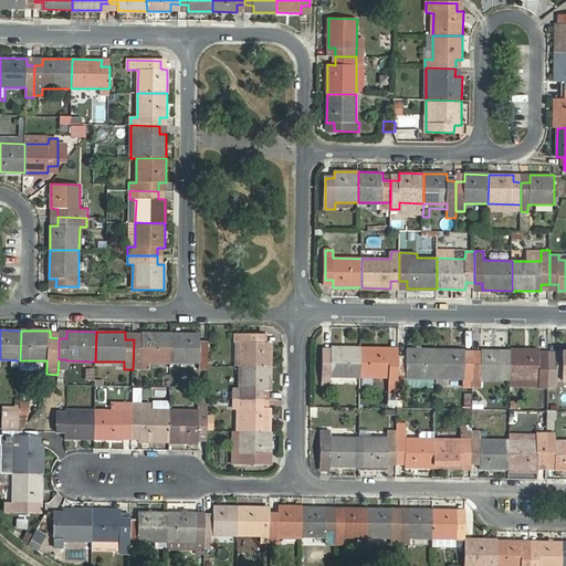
[(142,363),(170,363),(171,333),(142,332),(142,339),(134,339),(133,369),(142,369),(142,363)]
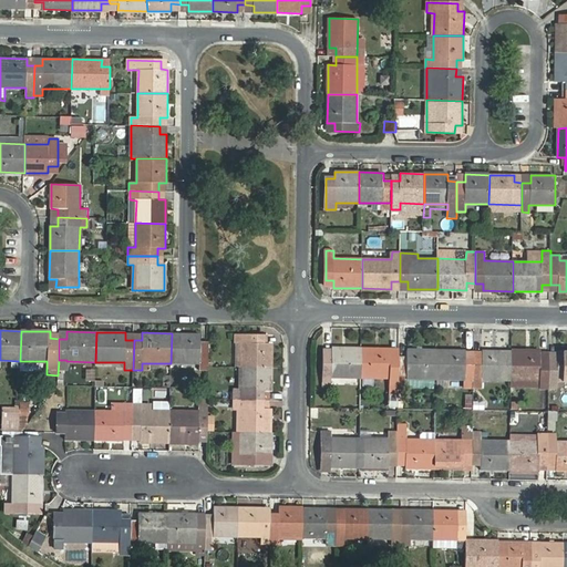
[(199,371),(208,371),(208,341),(200,341),(200,333),(172,333),(171,363),(199,364),(199,371)]
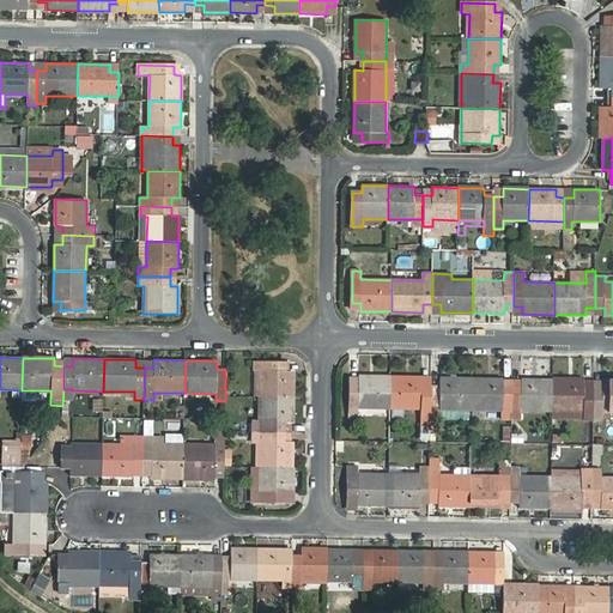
[(260,371),(260,396),(292,396),(292,371),(285,371),(285,362),(255,362),(255,371),(260,371)]
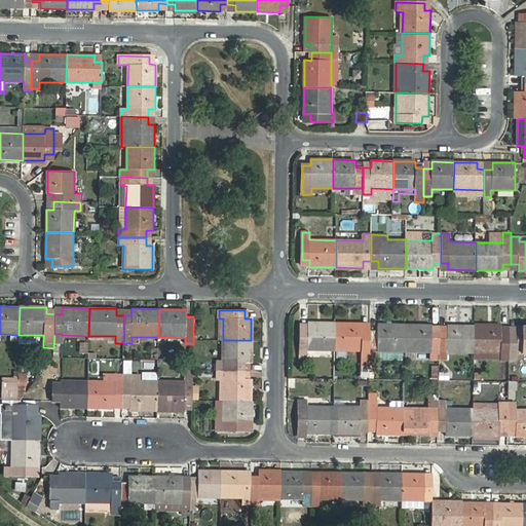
[(308,350),(335,350),(335,324),(308,323),(308,328),(300,328),(300,354),(308,354),(308,350)]
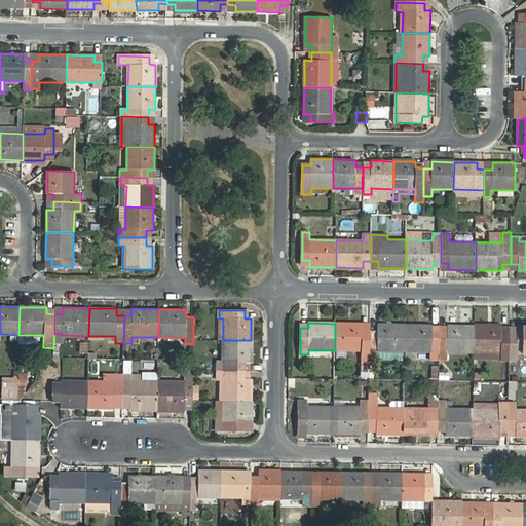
[(362,367),(370,367),(370,348),(370,331),(362,331),(363,324),(335,324),(335,350),(362,351),(362,367)]
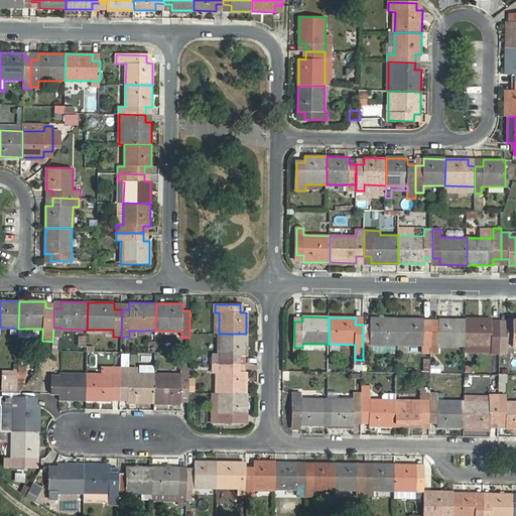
[(370,345),(397,346),(397,318),(371,318),(371,325),(363,325),(363,342),(370,342),(370,345)]
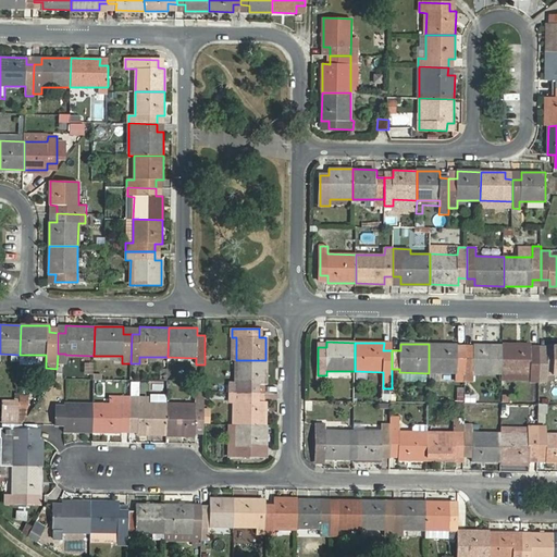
[(429,373),(466,373),(466,351),(457,351),(457,344),(429,344),(429,373)]
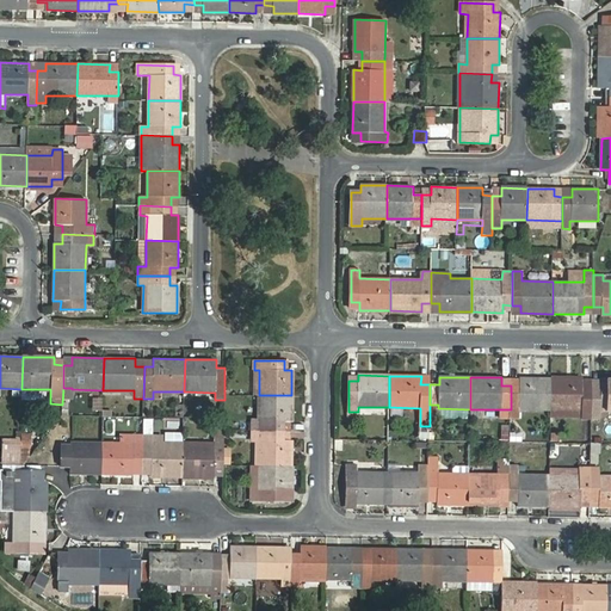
[(519,409),(551,411),(551,378),(519,378),(519,386),(511,386),(511,409),(511,418),(519,418),(519,409)]
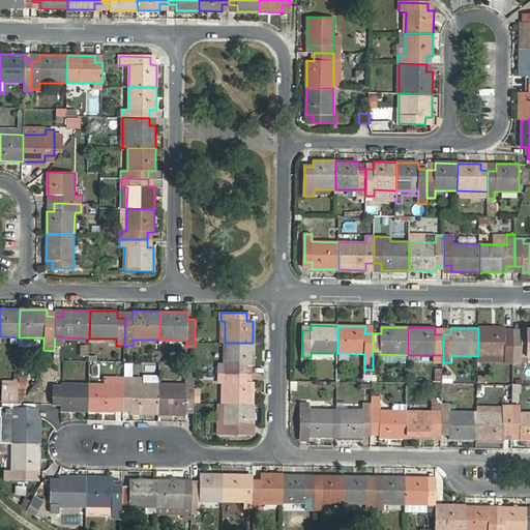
[(504,363),(512,363),(512,361),(512,335),(505,335),(505,328),(478,328),(478,356),(504,356),(504,363)]
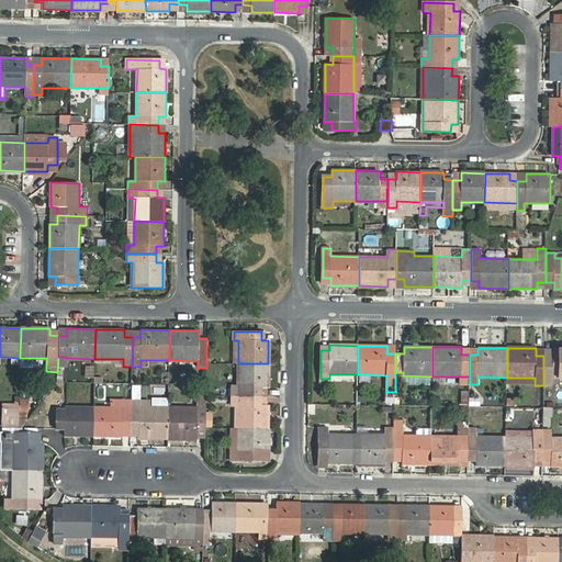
[(552,378),(561,378),(561,348),(552,349),(552,356),(543,356),(543,383),(552,383),(552,378)]
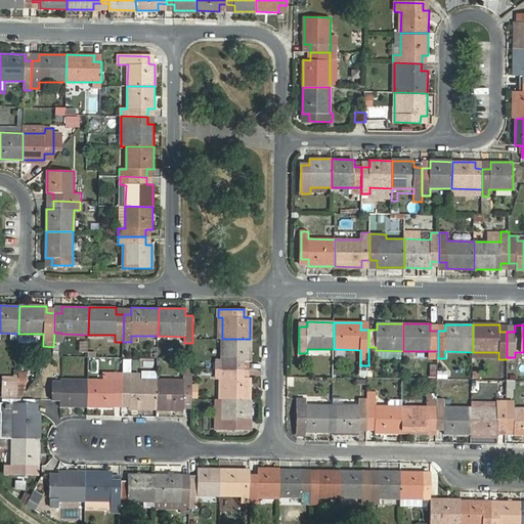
[(216,359),(216,369),(244,369),(244,361),(250,361),(250,339),(222,339),(222,359),(216,359)]
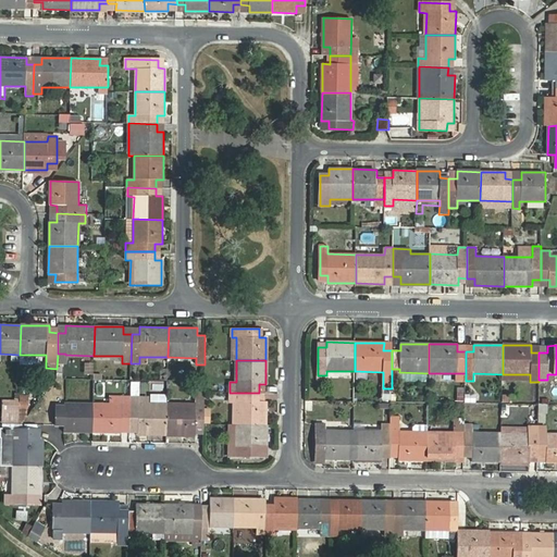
[(195,428),(203,428),(203,423),(203,419),(203,408),(205,392),(195,392),(195,404),(168,403),(166,433),(195,434),(195,428)]
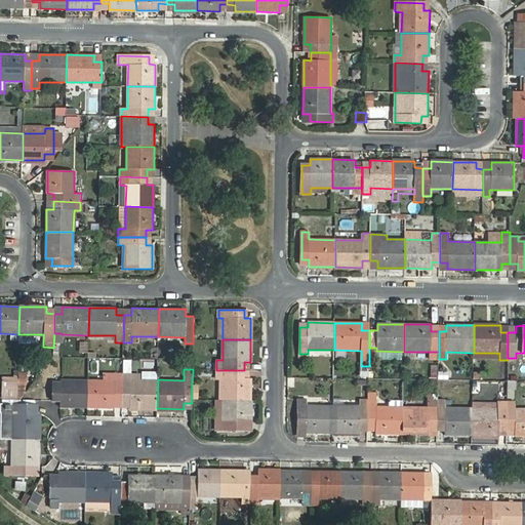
[(220,379),(219,400),(250,400),(250,377),(244,377),(244,370),(216,370),(216,379),(220,379)]
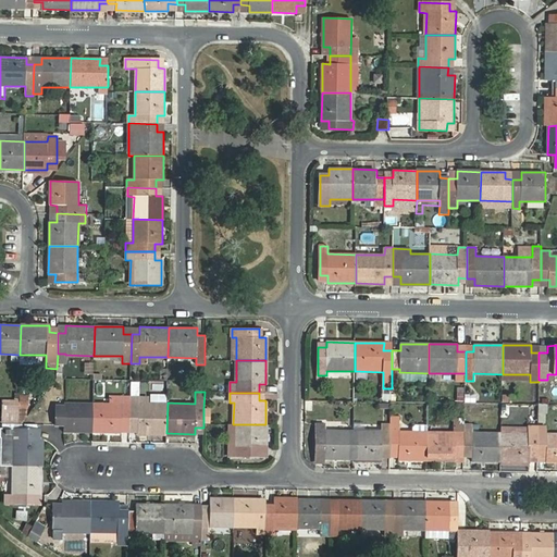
[(130,426),(131,396),(122,395),(122,404),(94,404),(93,433),(121,433),(121,426),(130,426)]
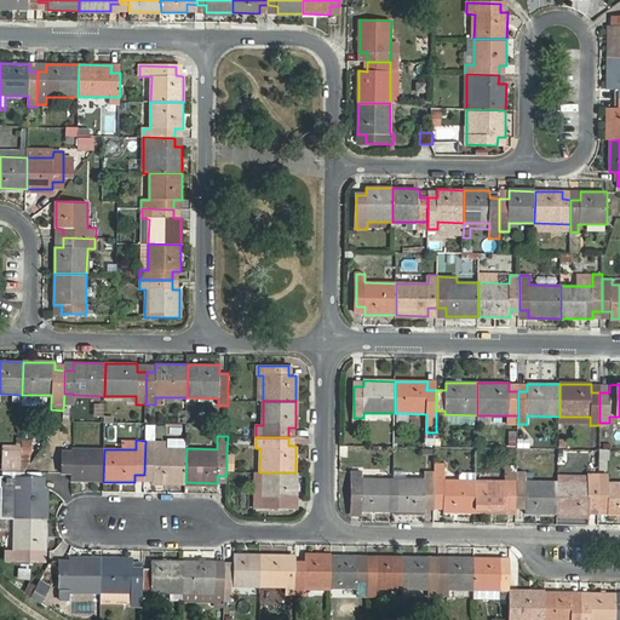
[(154,482),(185,482),(187,448),(166,448),(166,442),(145,441),(144,475),(154,475),(154,482)]
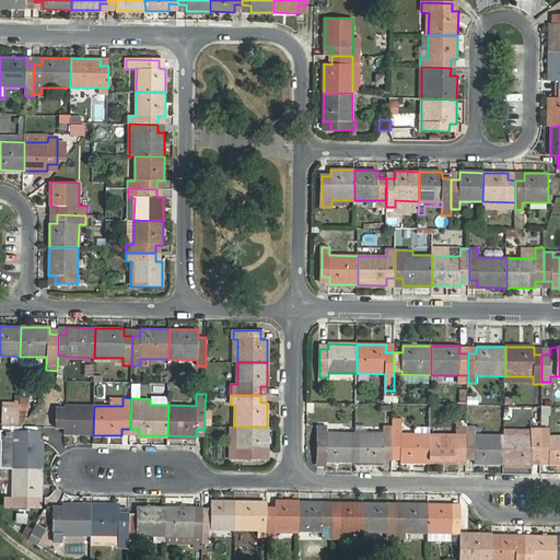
[(19,401),(2,401),(1,427),(19,427),(19,401)]
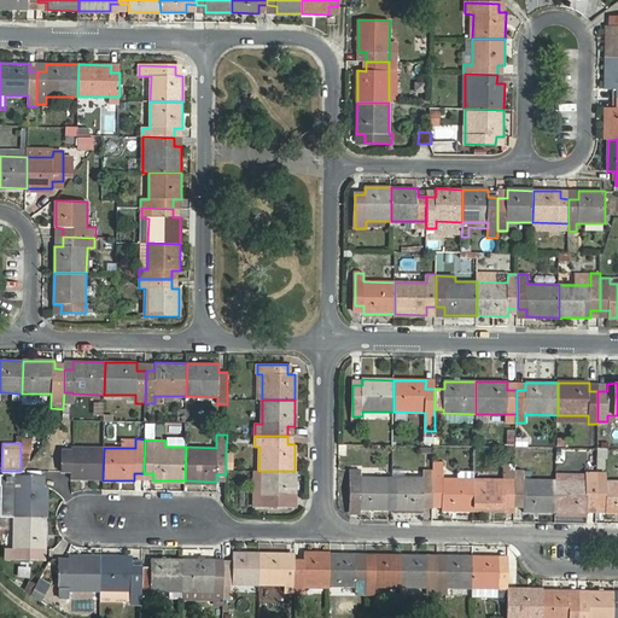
[(71,479),(103,481),(104,448),(71,447),(71,448),(63,448),(62,472),(71,472),(71,479)]
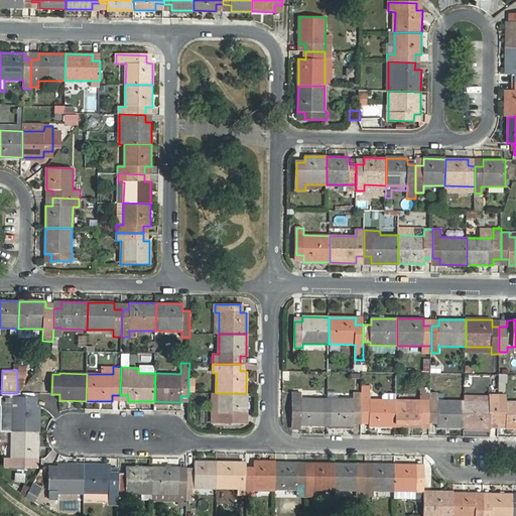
[(369,426),(395,426),(396,400),(369,399),(369,386),(362,386),(362,420),(369,420),(369,426)]
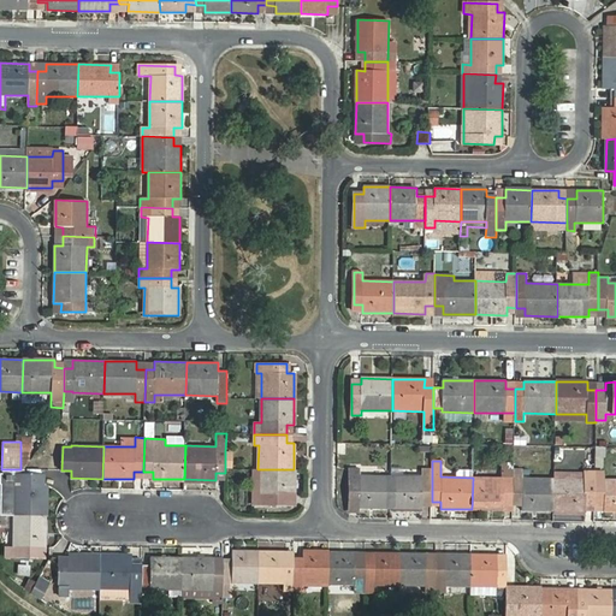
[(513,502),(514,469),(514,463),(503,463),(503,478),(473,478),(472,509),(504,510),(504,502),(513,502)]
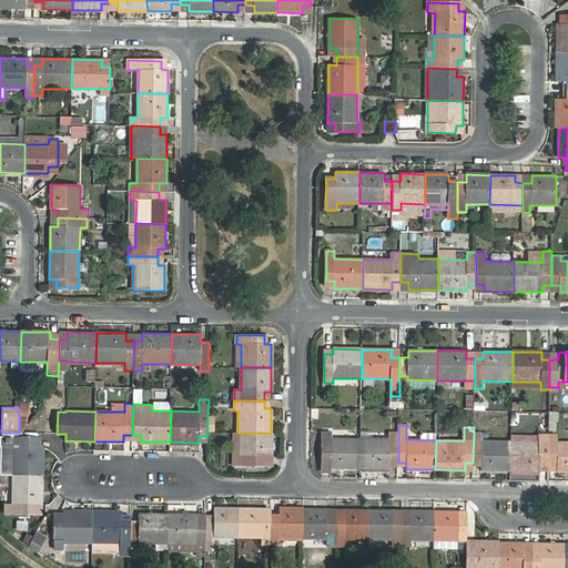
[(331,468),(359,469),(361,439),(332,438),(332,432),(323,432),(323,462),(331,462),(331,468)]
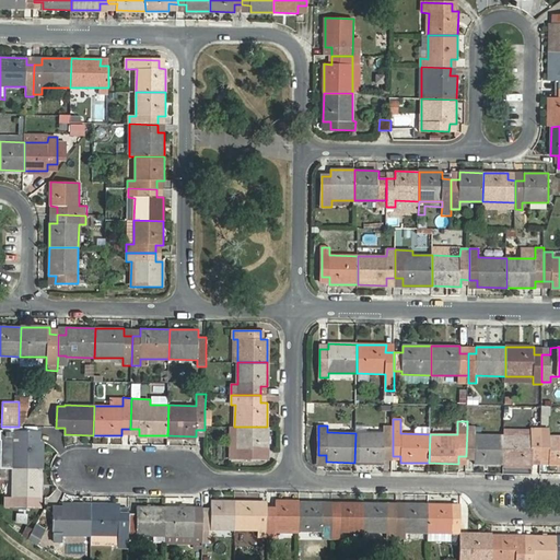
[(234,427),(235,461),(260,461),(260,452),(267,452),(267,427),(234,427)]
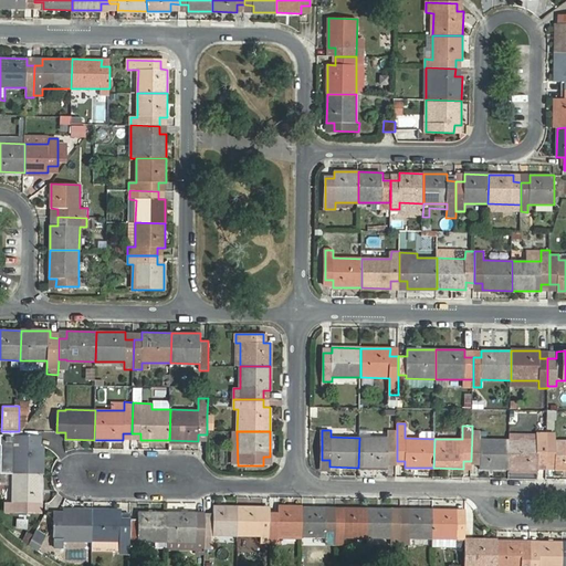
[(388,460),(397,461),(397,431),(388,431),(388,438),(359,438),(358,468),(388,468),(388,460)]
